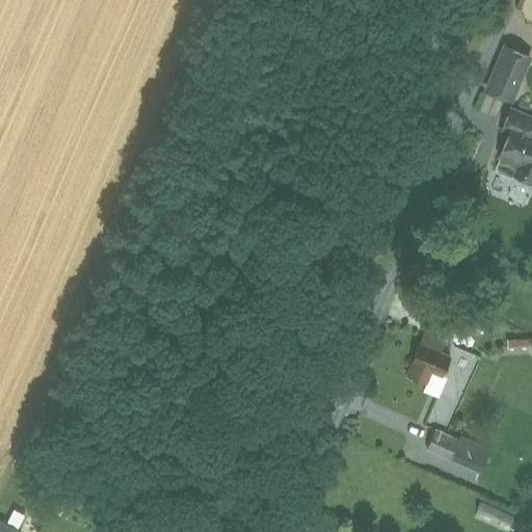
[(511,101),(531,55),(502,43),(482,89),(511,101)]
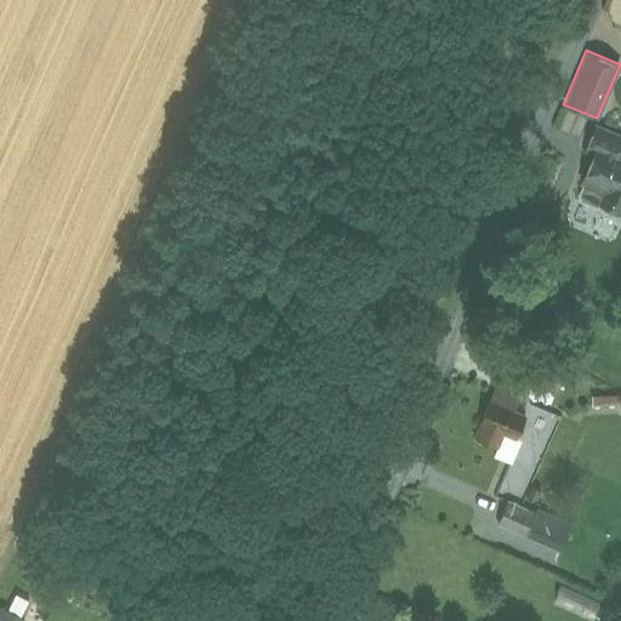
[(602,203),(620,210),(620,208),(620,153),(604,147),(608,138),(594,134),(587,149),(596,153),(585,181),(607,191),(602,203)]
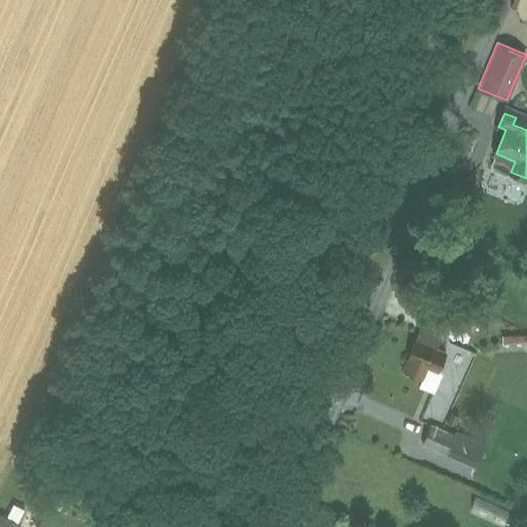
[(473,330),(482,311),(436,291),(427,311),(446,318),(445,322),(453,326),(455,322),(473,330)]
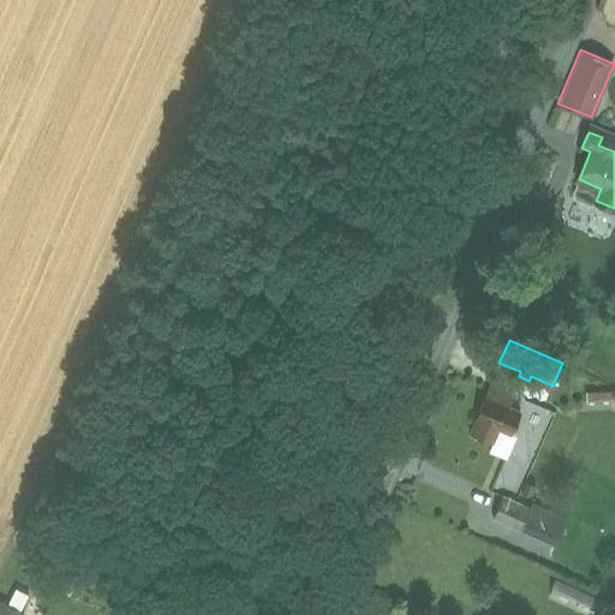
[(476,419),(470,433),(493,442),(497,429),(511,434),(520,411),(508,406),(513,394),(490,384),(476,418),(476,419)]
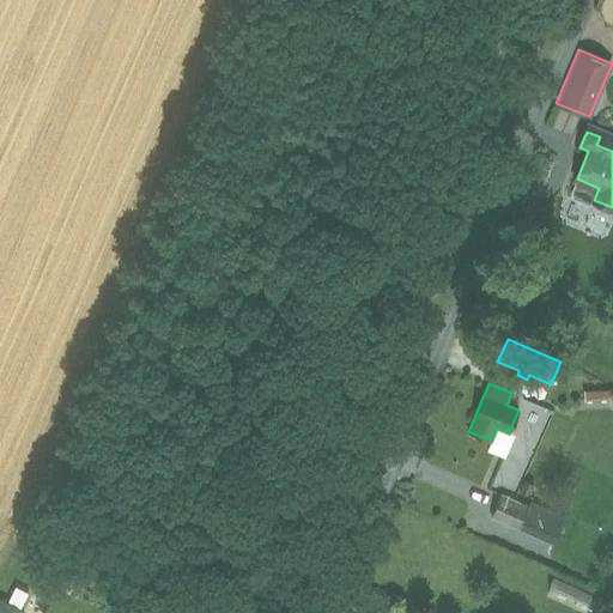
[(608,389),(583,390),(584,400),(610,398),(608,389)]
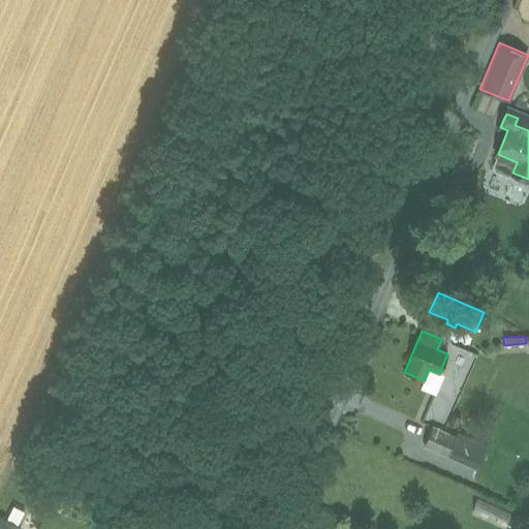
[(456,437),(432,427),(424,445),(447,456),(456,437)]
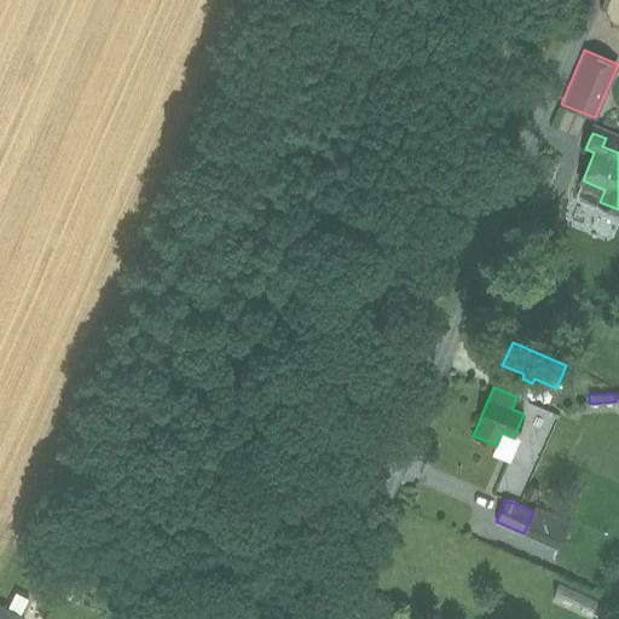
[(577,590),(557,582),(554,593),(572,601),(577,590)]
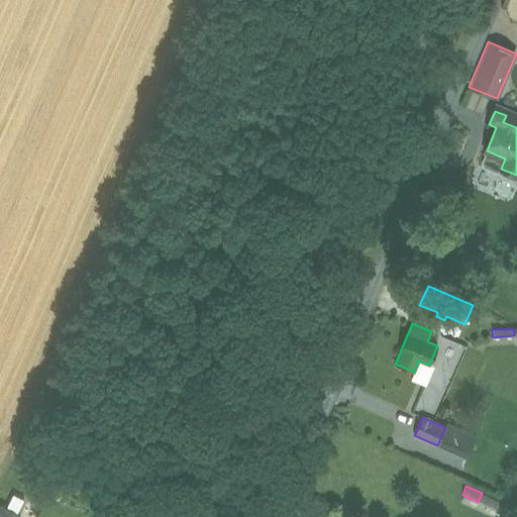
[(0,516),(19,516),(20,516),(0,506),(0,516)]
